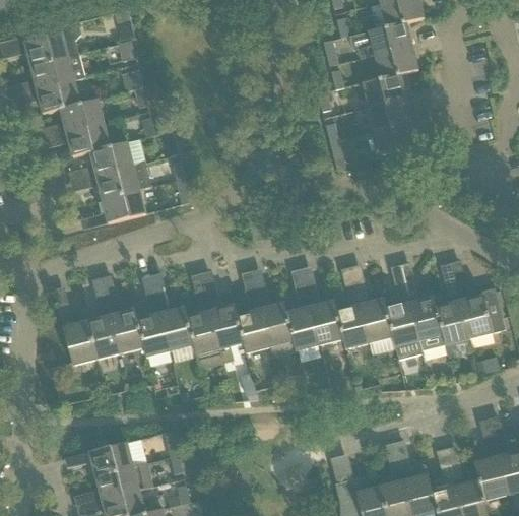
[(330,0),(332,8),(341,6),(339,0),(330,0)]
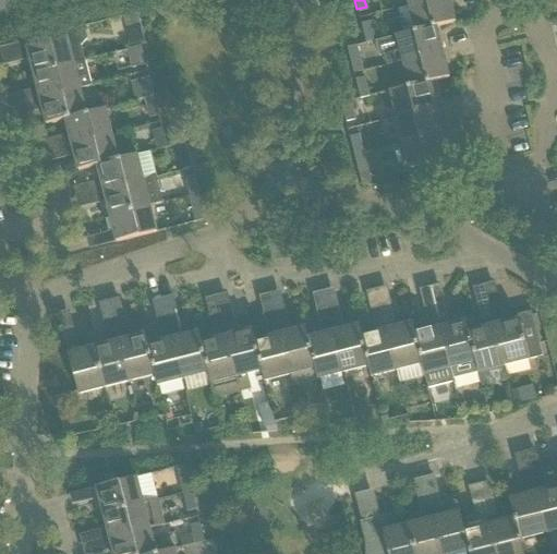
[(435,23),(455,19),(449,0),(420,0),(407,3),(413,28),(435,23)]
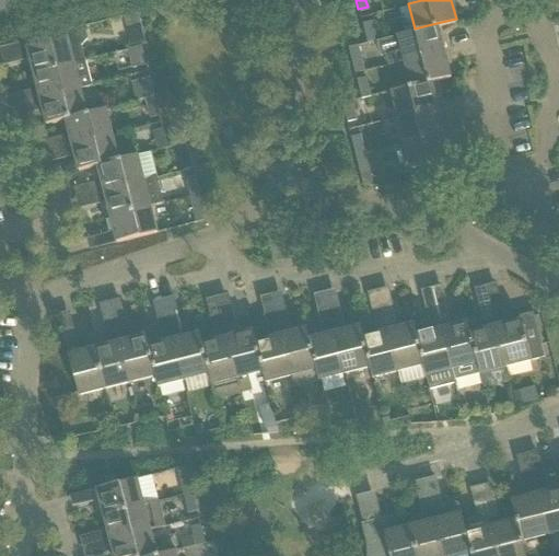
[(128,32),(141,29),(136,9),(124,12),(128,32)]
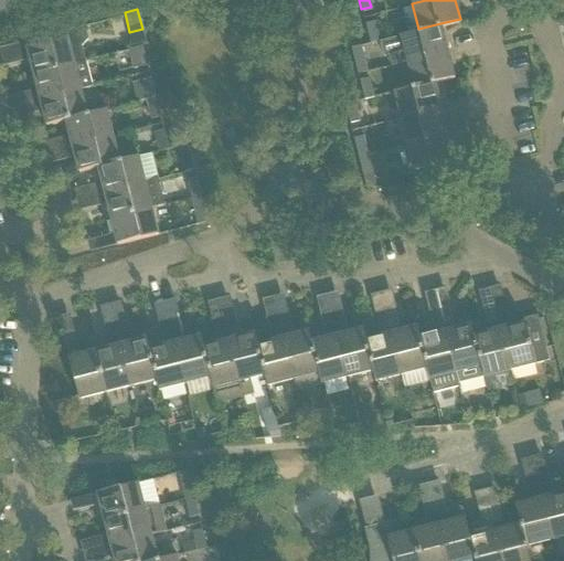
[(370,41),(379,39),(374,19),(364,21),(370,41)]
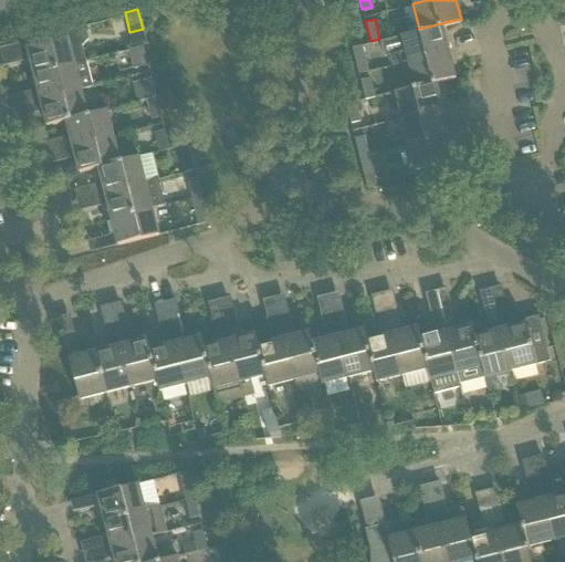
[(32,71),(85,58),(82,42),(89,41),(84,23),(24,38),(32,71)]
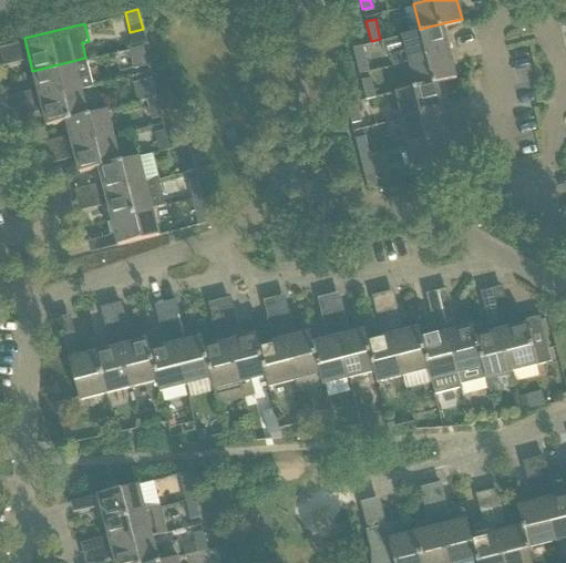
[(449,49),(442,23),(420,29),(400,33),(403,48),(389,52),(392,63),(407,60),(449,49)]
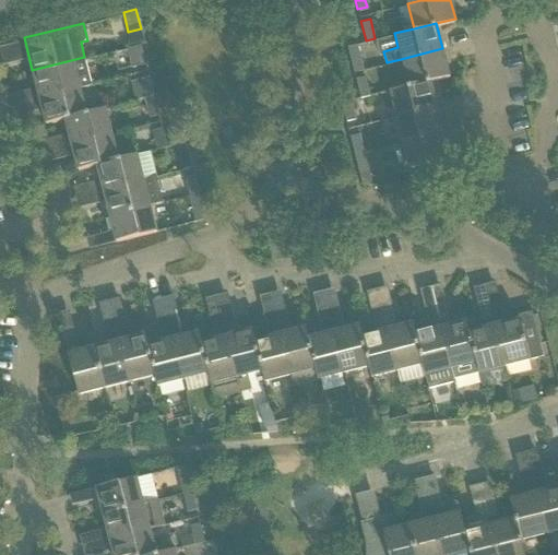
[(131,65),(145,61),(140,42),(126,46),(131,65)]
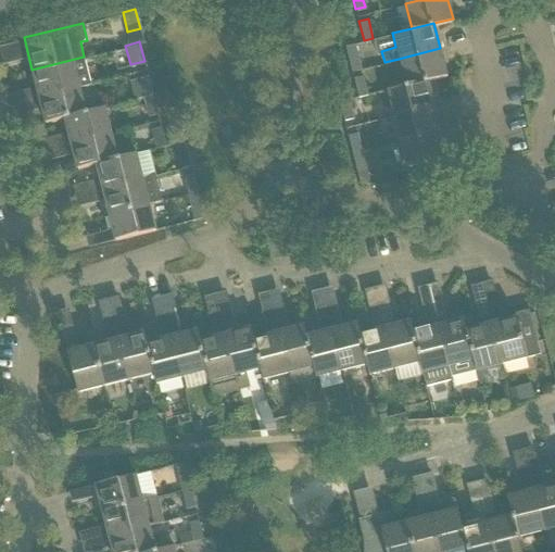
[(350,63),(358,61),(354,41),(344,44),(350,63)]
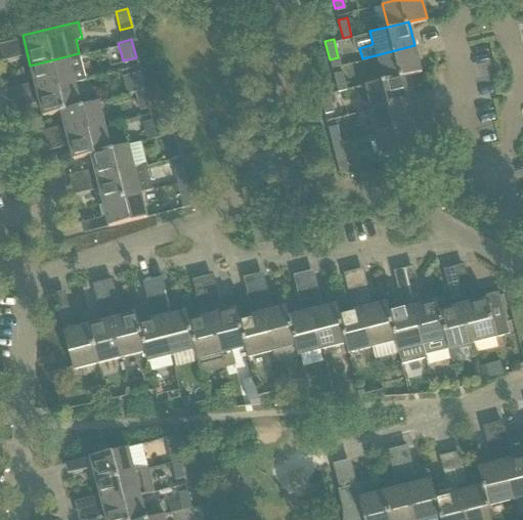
[(407,73),(421,70),(415,45),(376,55),(382,79),(407,73)]
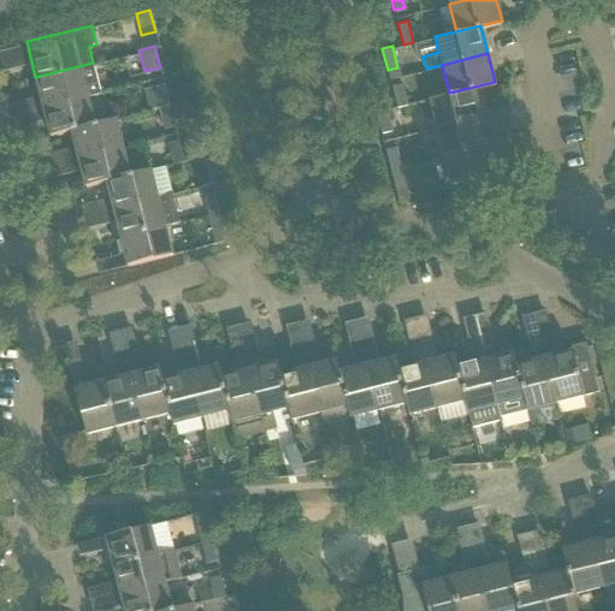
[(42,105),(87,94),(100,90),(93,63),(35,77),(42,105)]
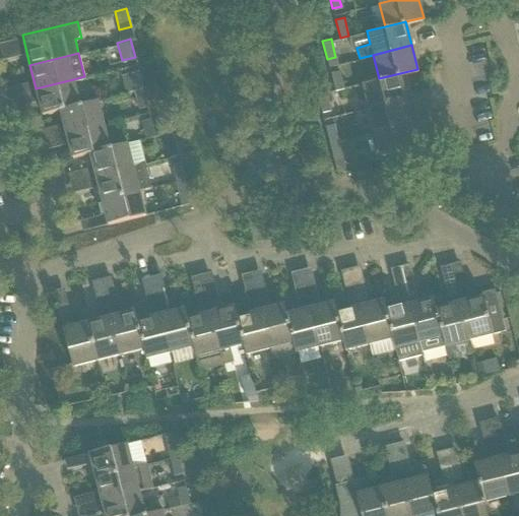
[(133,87),(142,85),(138,68),(128,71),(133,87)]
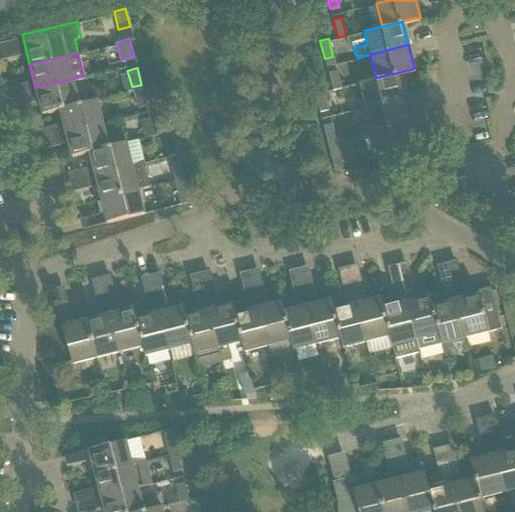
[(332,88),(341,86),(336,68),(327,71),(332,88)]
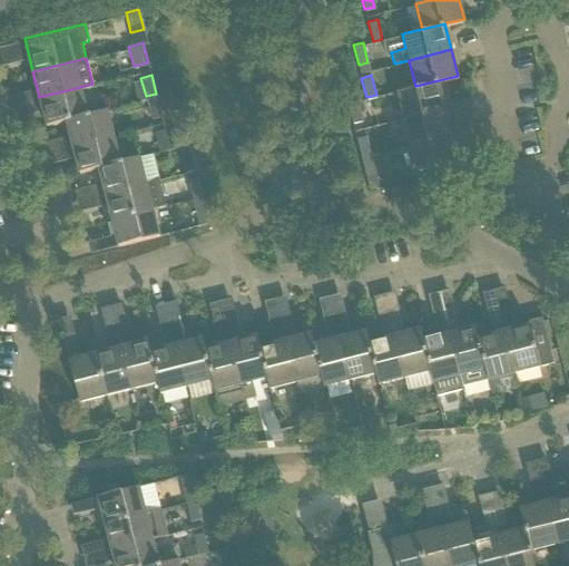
[(448,93),(443,79),(415,86),(396,90),(403,117),(444,106),(442,97),(445,96),(448,93)]
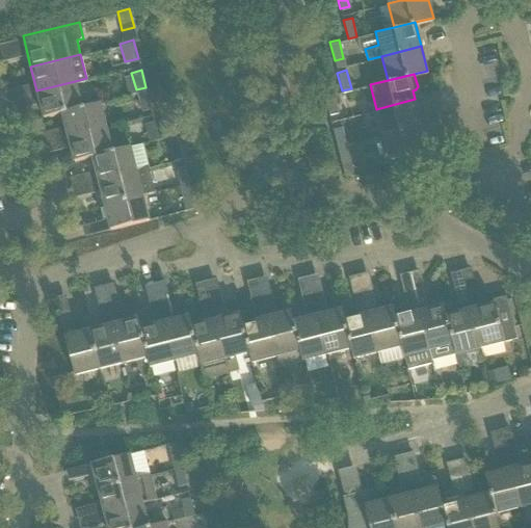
[(43,115),(61,111),(60,110),(81,105),(75,81),(36,90),(43,115)]
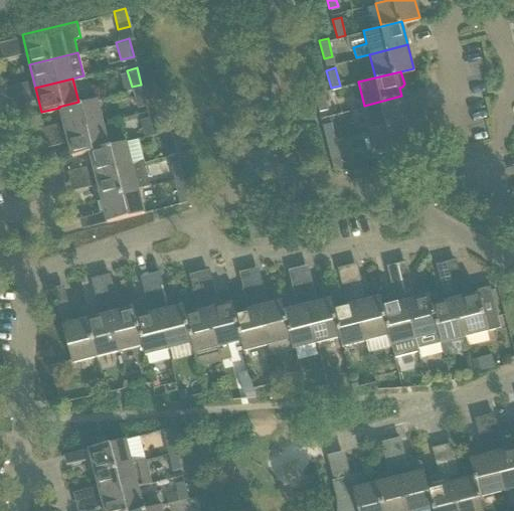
[(136,105),(145,103),(141,84),(132,87),(136,105)]
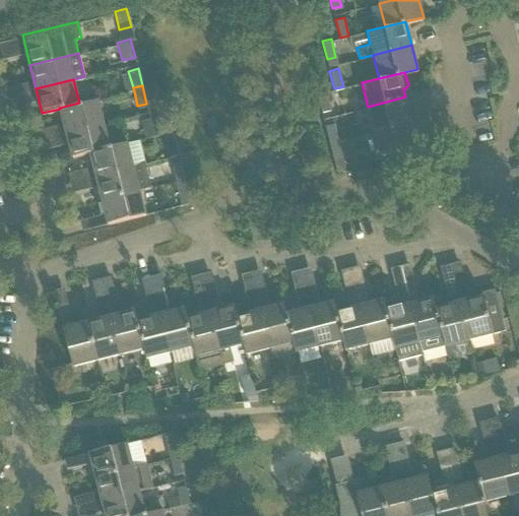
[(321,111),(330,108),(325,90),(316,92),(321,111)]
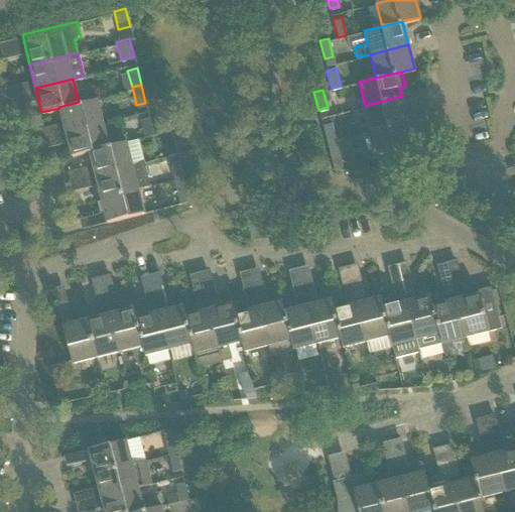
[(371,129),(408,120),(402,96),(365,106),(371,129)]
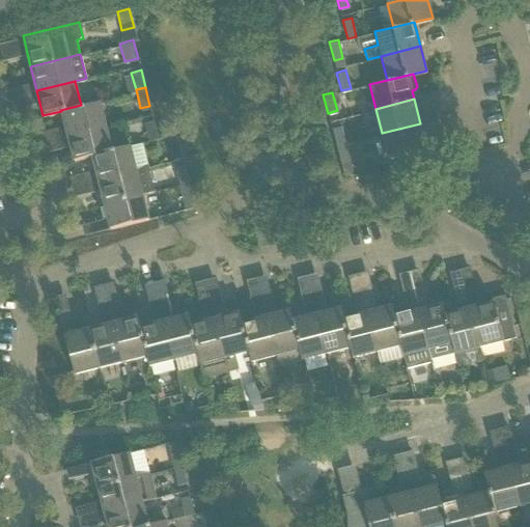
[(66,135),(105,125),(99,101),(81,105),(60,110),(61,111),(66,135)]
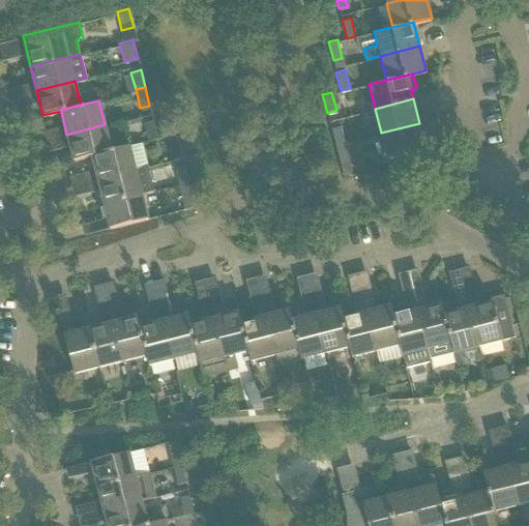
[(148,138),(157,136),(153,118),(143,121),(148,138)]
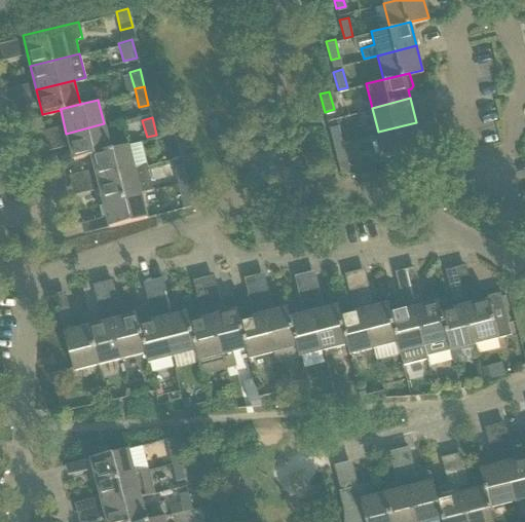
[(384,155),(422,146),(416,122),(378,132),(384,155)]
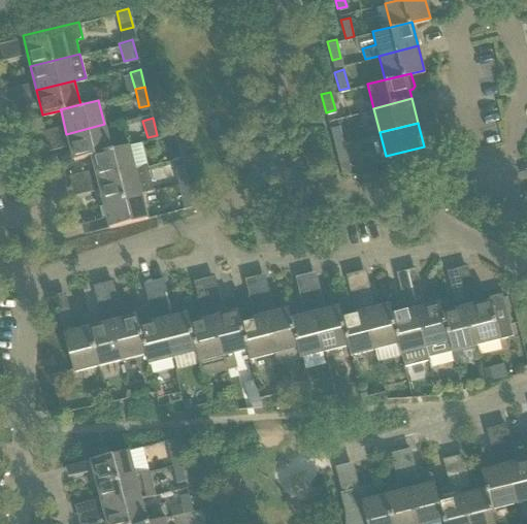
[(72,158),(91,154),(91,153),(110,149),(109,148),(104,124),(66,134),(72,158)]
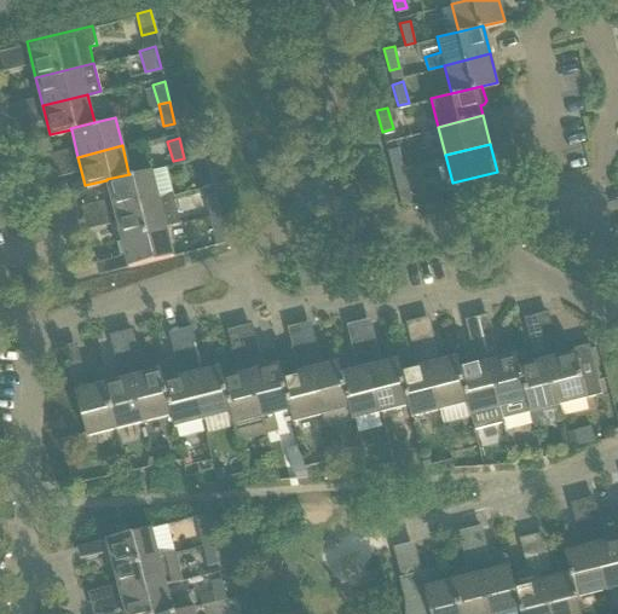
[(392,168),(402,166),(397,145),(386,148),(392,168)]
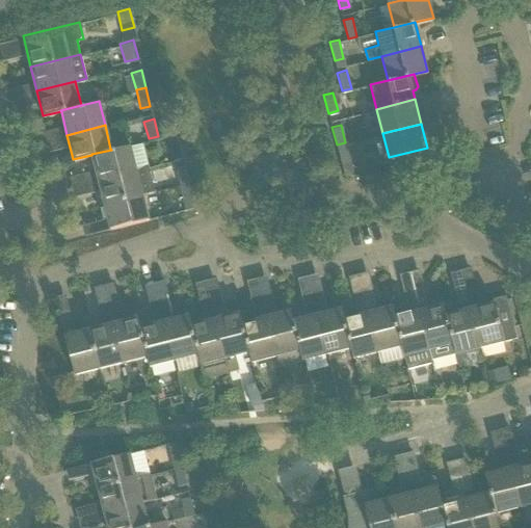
[(171,152),(180,150),(176,132),(166,134),(171,152)]
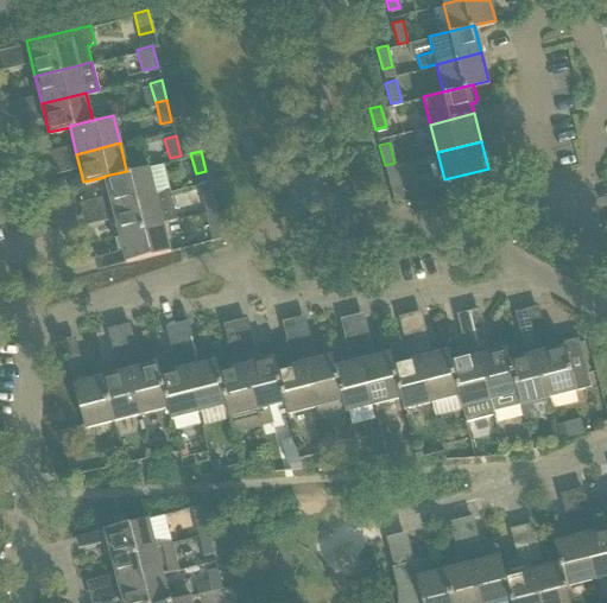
[(390,186),(399,183),(394,163),(385,165),(390,186)]
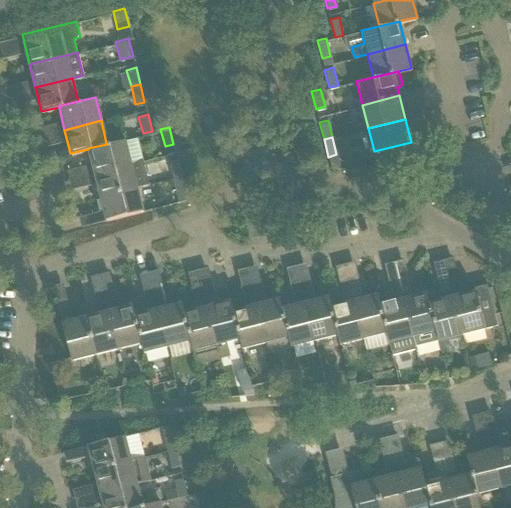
[(94,172),(131,162),(125,138),(106,143),(107,144),(88,148),(88,149),(94,172)]
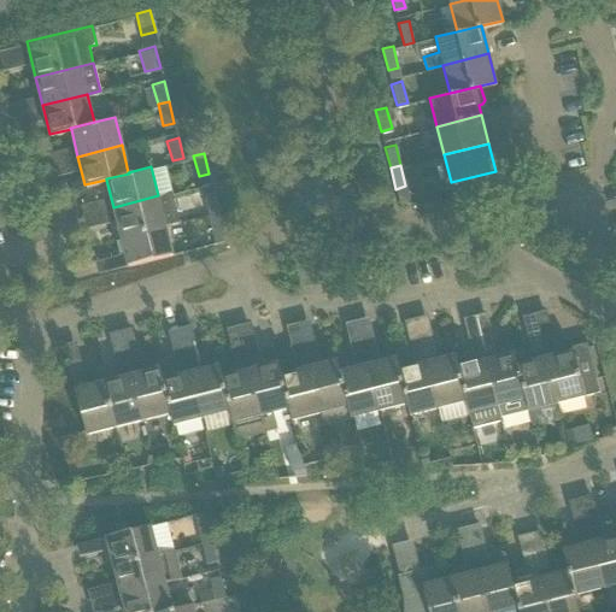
[(207,212),(218,210),(212,189),(203,192),(207,212)]
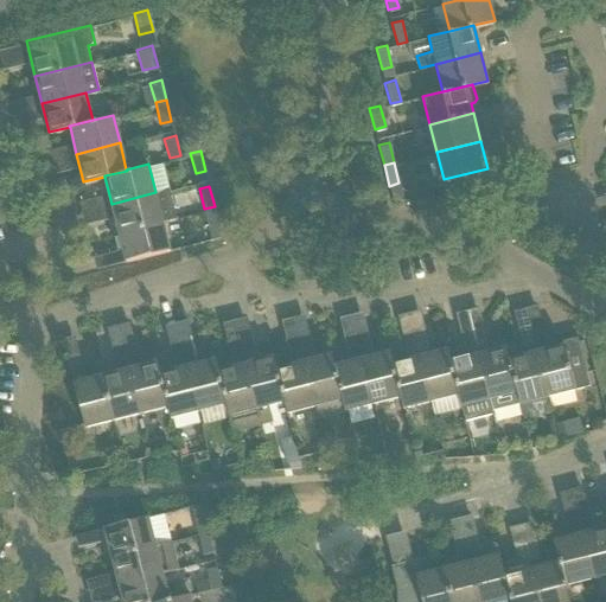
[(117,231),(161,221),(176,217),(168,189),(155,192),(112,204),(117,231)]
